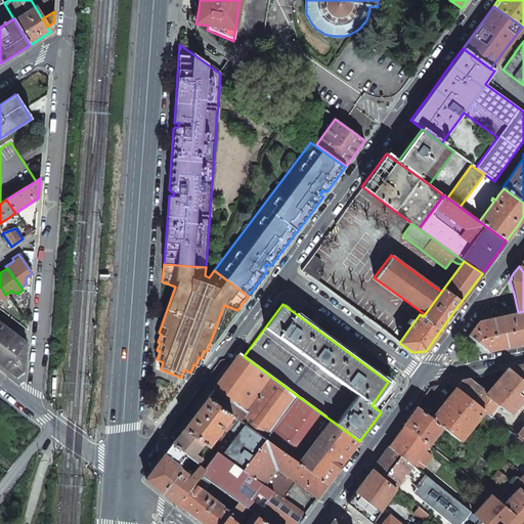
[(523,343),(523,311),(518,312),(492,317),(506,347),(523,343)]
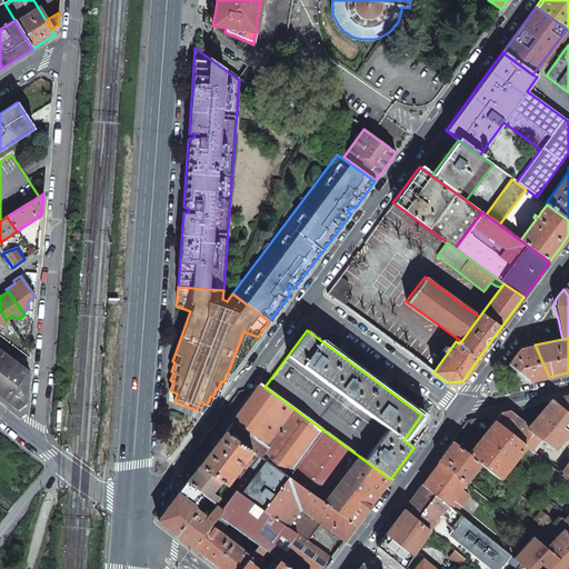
[(549,377),(535,345),(522,348),(518,351),(515,356),(508,365),(528,382),(549,377)]
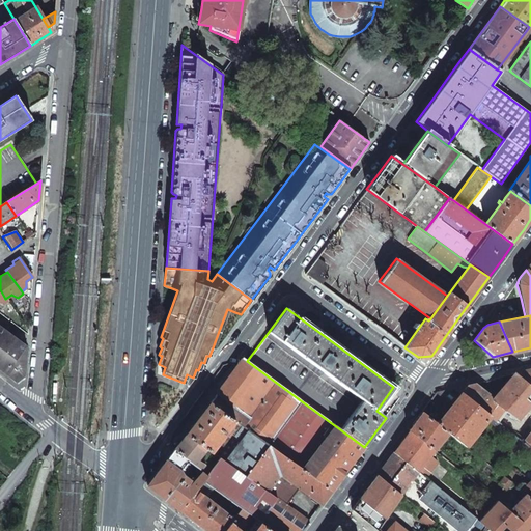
[(0,326),(0,370),(16,383),(24,375),(26,346),(0,326)]
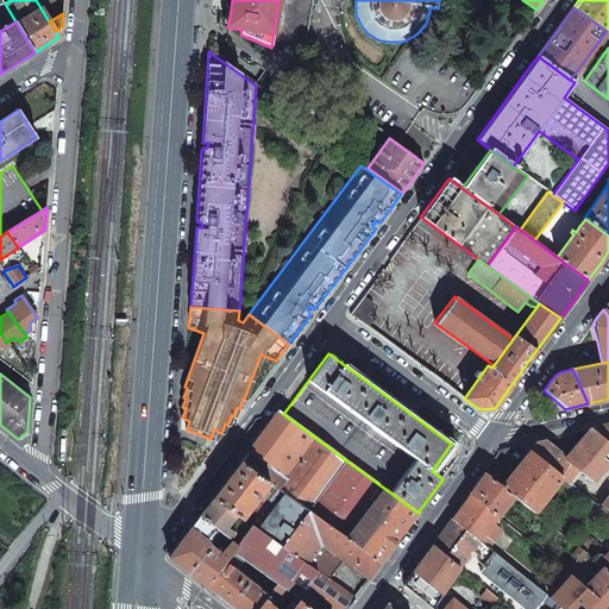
[(270,483),(308,510),(346,460),(283,414),(278,412),(278,410),(259,437),(240,462),(270,483)]
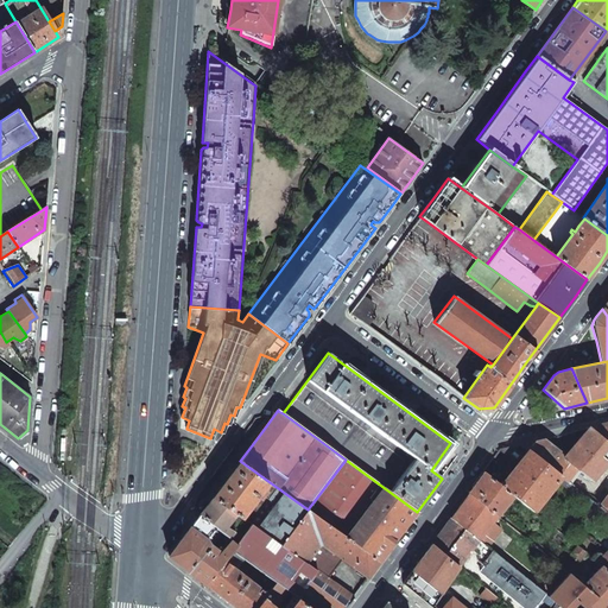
[(607,422),(600,425),(589,426),(606,441),(607,439),(607,422)]
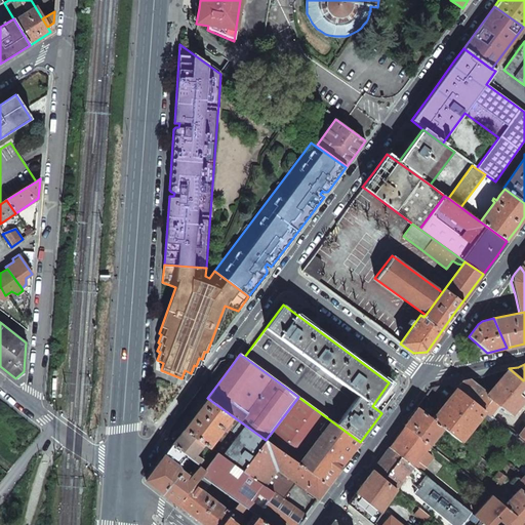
[(524,381),(523,380),(509,368),(492,389),(488,394),(488,397),(498,405),(500,407),(511,415),(524,398),(524,381)]
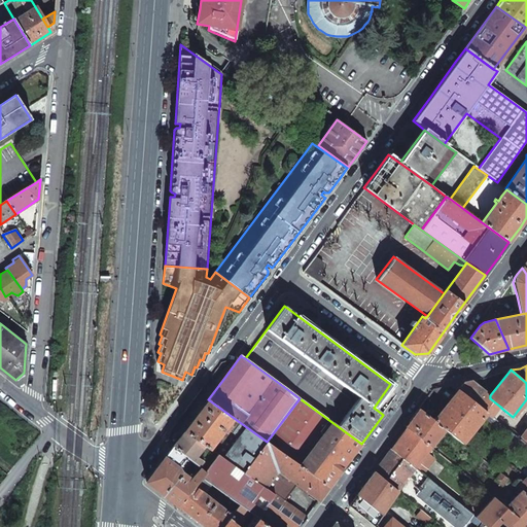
[(471,381),(451,385),(486,413),(492,417),(500,407),(490,398),(490,395),(482,388),(471,381)]
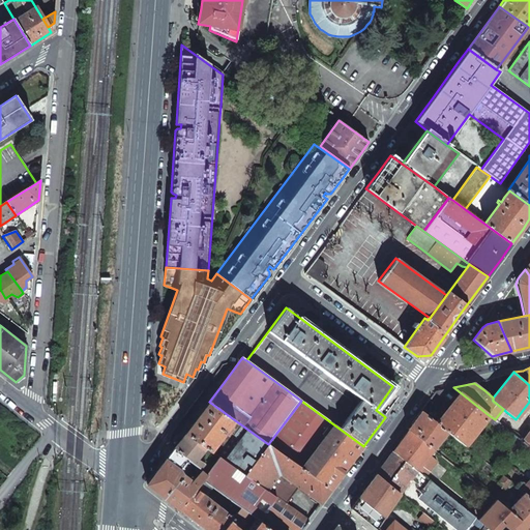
[(450,405),(436,423),(447,432),(465,445),(486,418),(489,415),(453,387),(445,389),(436,391),(435,392),(450,405)]
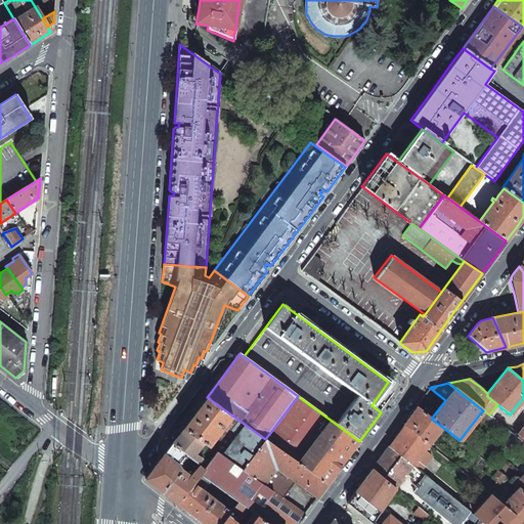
[(265,439),(328,484),(345,460),(359,441),(298,396),(265,439)]
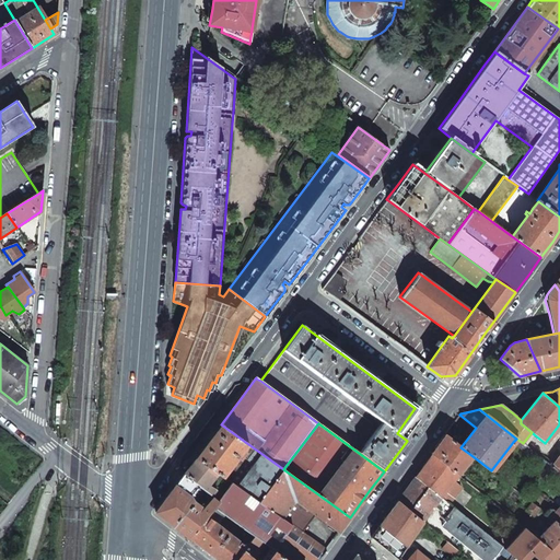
[(248,444),(221,424),(209,442),(197,458),(218,474),(258,503),(283,469),(248,444)]
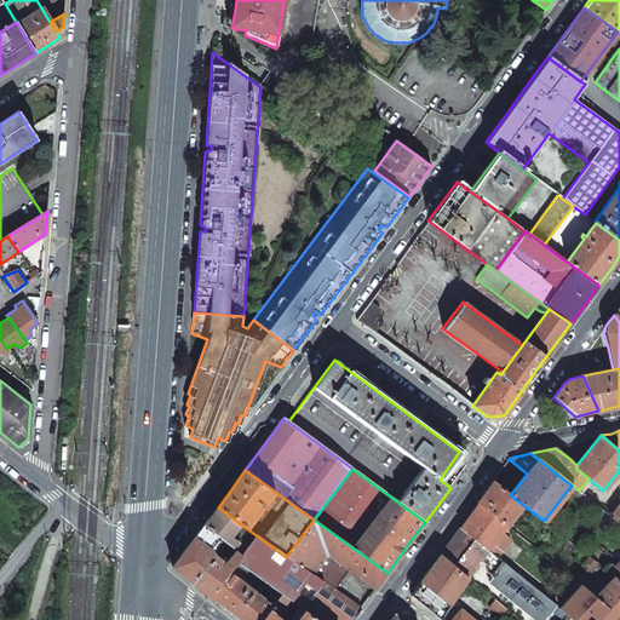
[(488,487),(477,501),(478,503),(506,526),(509,522),(523,505),(510,495),(493,481),(488,487)]
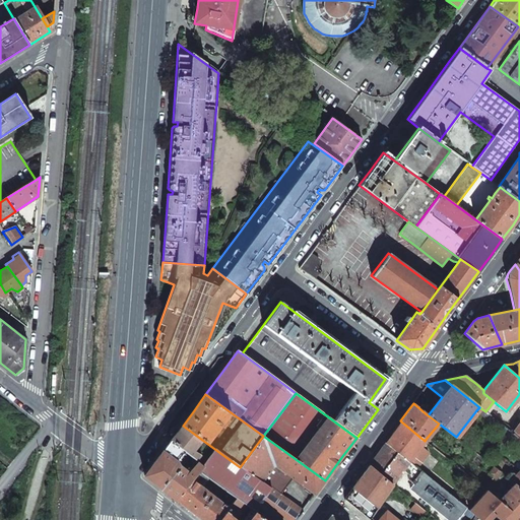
[(479,407),(476,410),(519,444),(519,439),(512,434),(512,433),(485,411),(479,407)]
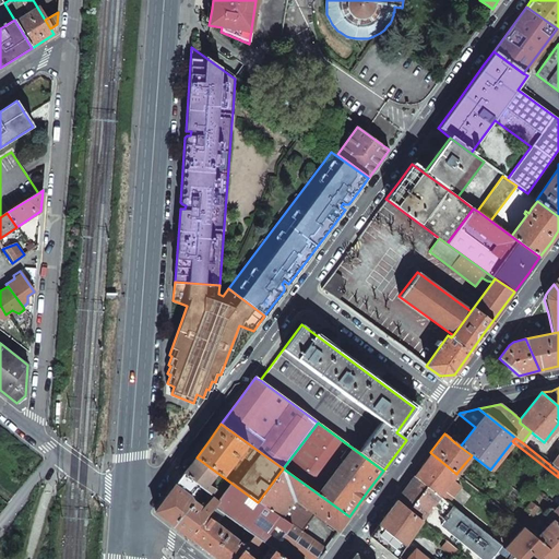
[(426,461),(415,476),(439,496),(456,474),(431,453),(426,461)]
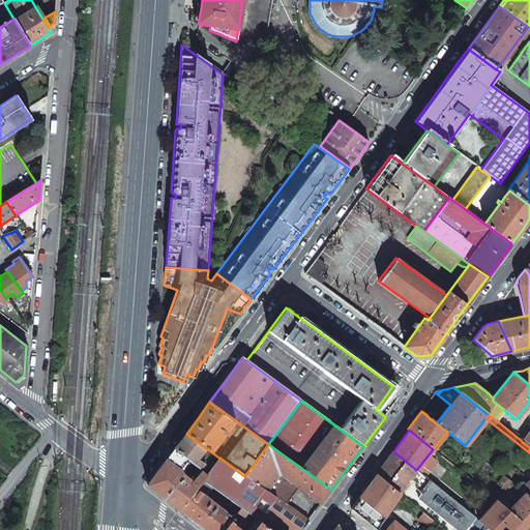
[(206,448),(186,434),(180,441),(174,448),(187,460),(192,464),(199,469),(203,464),(198,460),(206,448)]
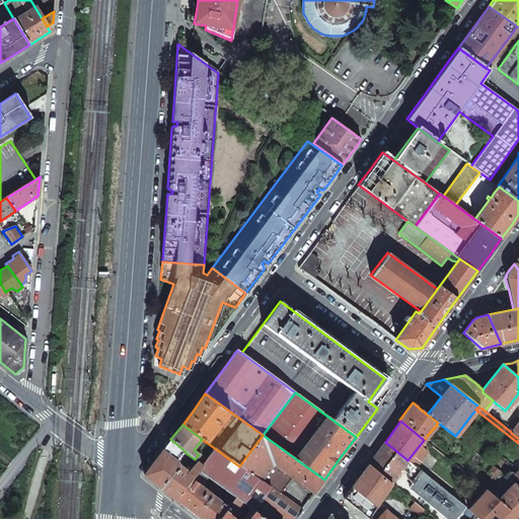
[(254,511),(266,518),(294,518),(295,518),(302,510),(279,494),(291,476),(314,493),(320,485),(324,479),(263,435),(239,466),(202,439),(194,450),(199,454),(195,459),(197,461),(202,464),(198,470),(207,476),(236,497),(244,504),(254,511)]
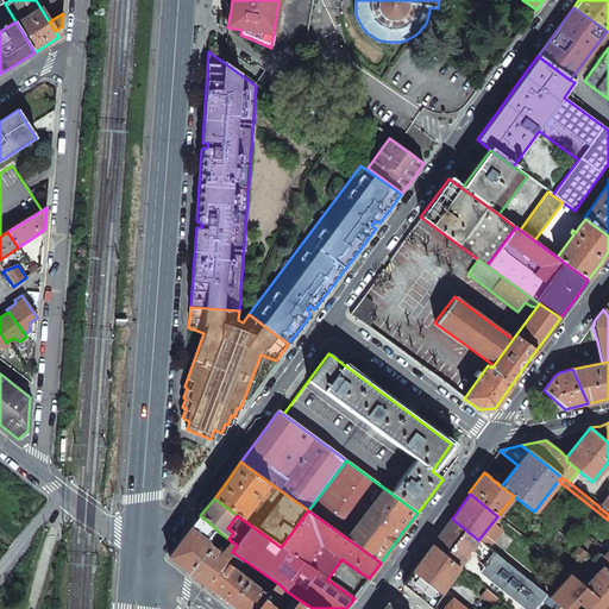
[(169,557),(189,572),(211,545),(206,541),(215,528),(200,515),(195,522),(181,540),(169,557)]
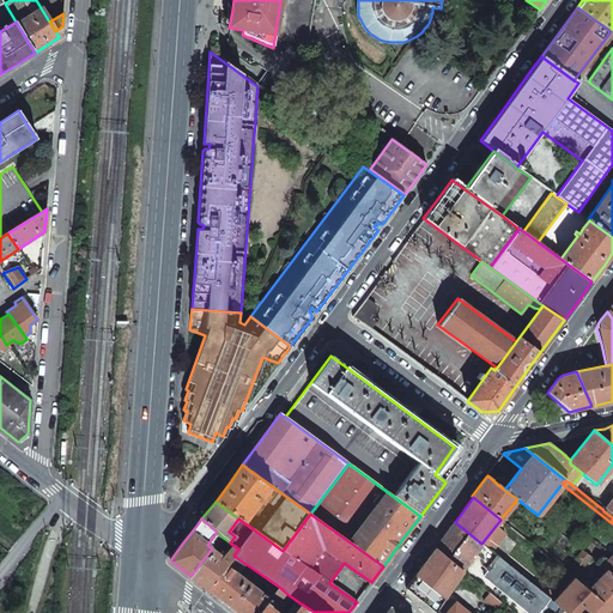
[(448,530),(436,548),(462,570),(468,562),(481,544),(455,522),(448,530)]
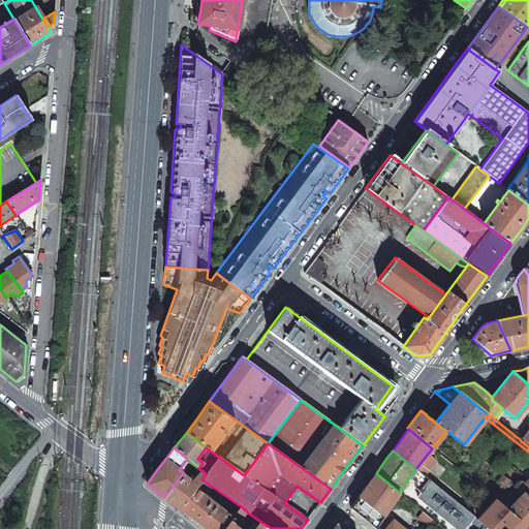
[(417,497),(431,481),(415,469),(404,485),(417,497)]
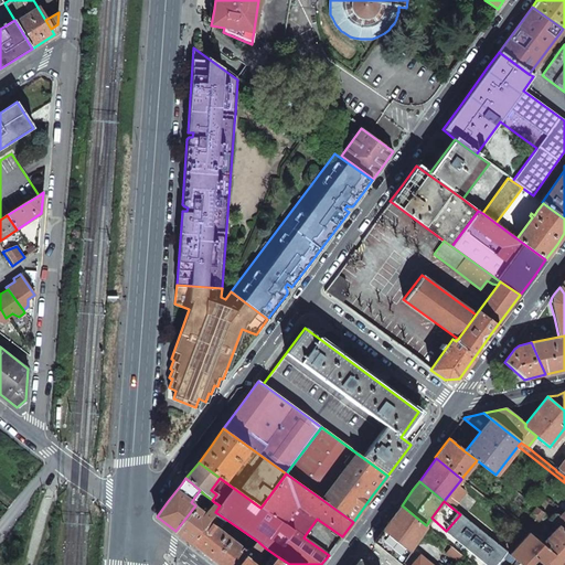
[(184,537),(191,543),(215,512),(220,505),(214,502),(205,513),(195,505),(176,531),(184,537)]
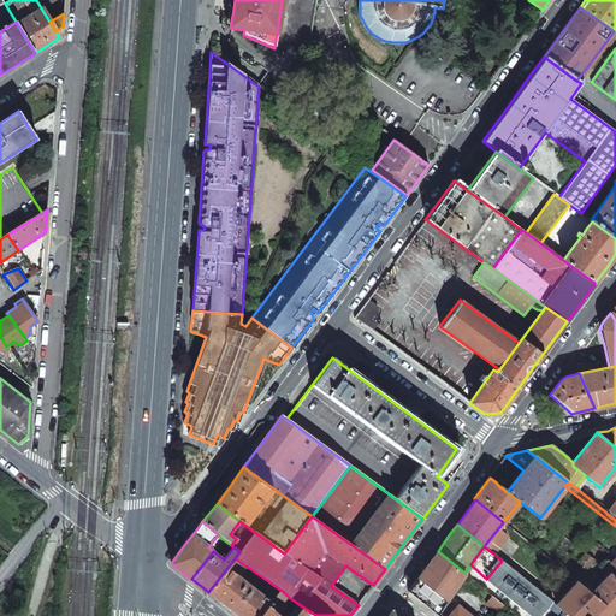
[(426,566),(408,591),(426,606),(437,615),(465,573),(438,551),(426,566)]
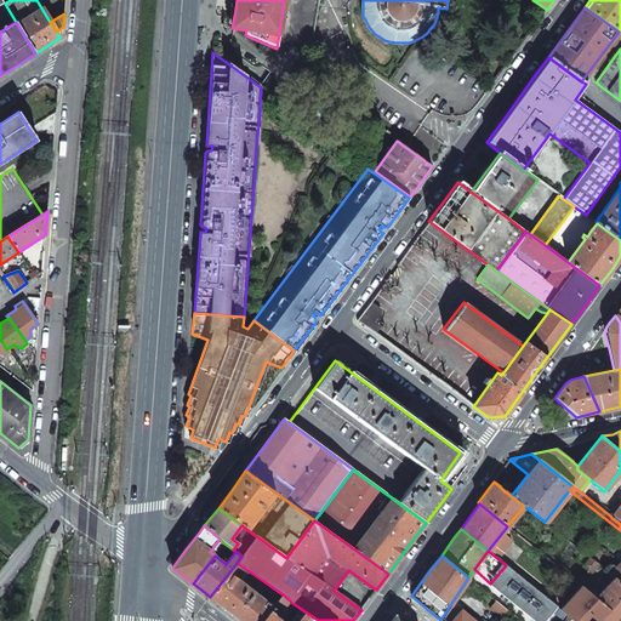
[(590,588),(586,591),(609,610),(619,600),(620,597),(620,584),(604,570),(590,558),(584,565),(593,573),(597,568),(598,569),(597,571),(610,582),(598,596),(590,588)]
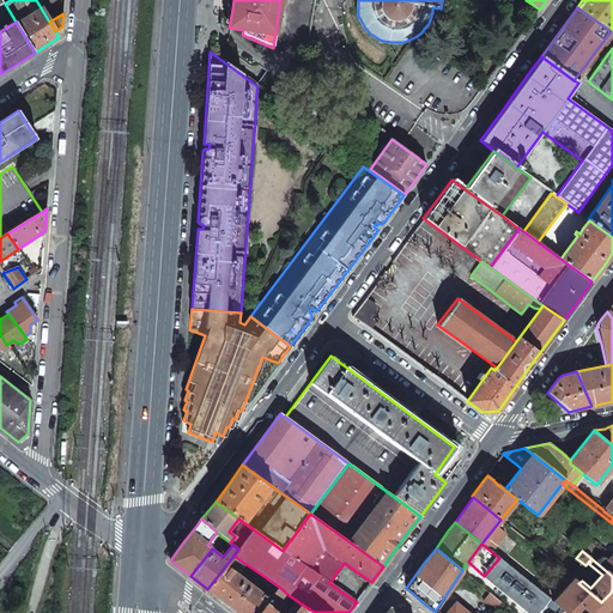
[(599,559),(596,563),(612,576),(612,553),(605,563),(599,559)]
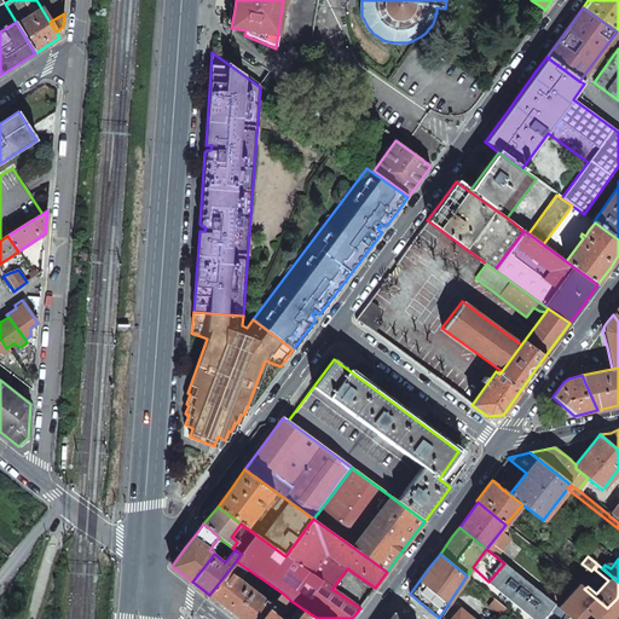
[(233,613),(241,618),(260,618),(273,603),(254,589),(255,586),(254,585),(252,588),(241,578),(247,568),(236,561),(209,595),(233,613)]
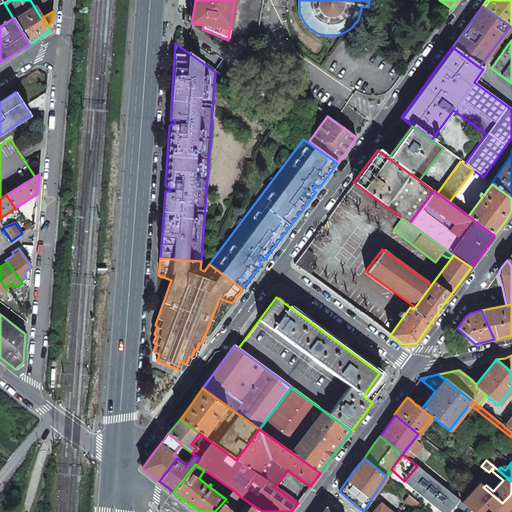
[(473,511),(462,503),(434,480),(417,466),(404,481),(442,511),(473,511)]
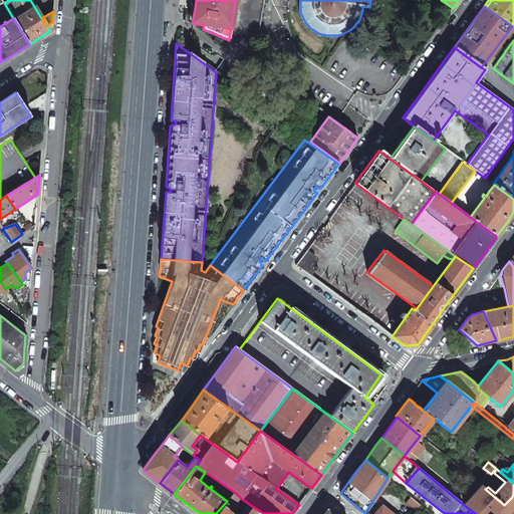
[(481,486),(464,505),(475,513),(477,513),(485,505),(495,513),(496,513),(504,505),(485,489),(481,486)]
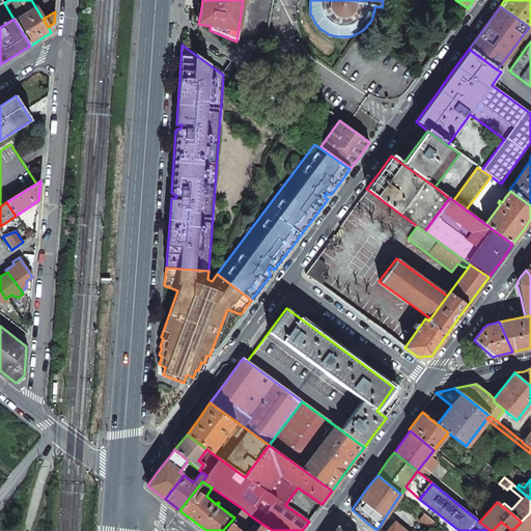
[(272,530),(260,523),(253,530),(240,530),(239,530),(250,515),(242,508),(234,518),(223,530),(272,530)]
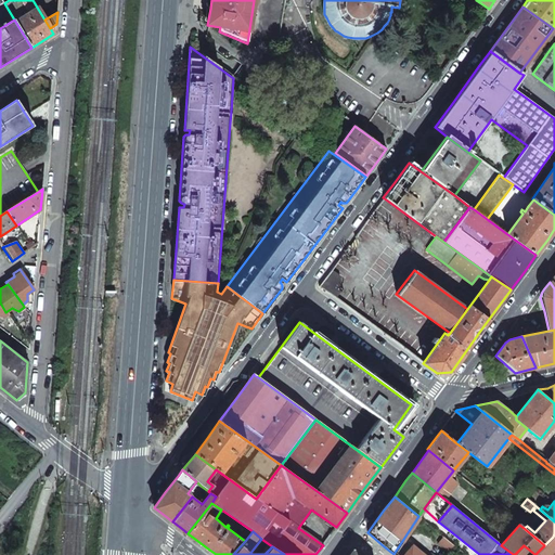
[(454,545),(443,537),(438,543),(450,553),(454,545)]
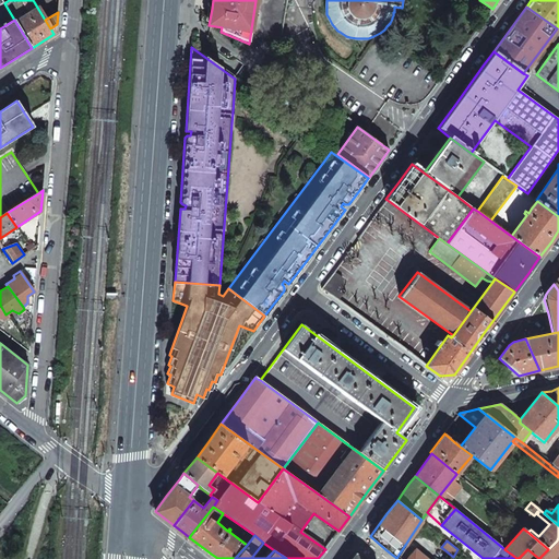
[(548,549),(539,558),(540,558),(558,558),(558,542),(557,540),(548,549)]
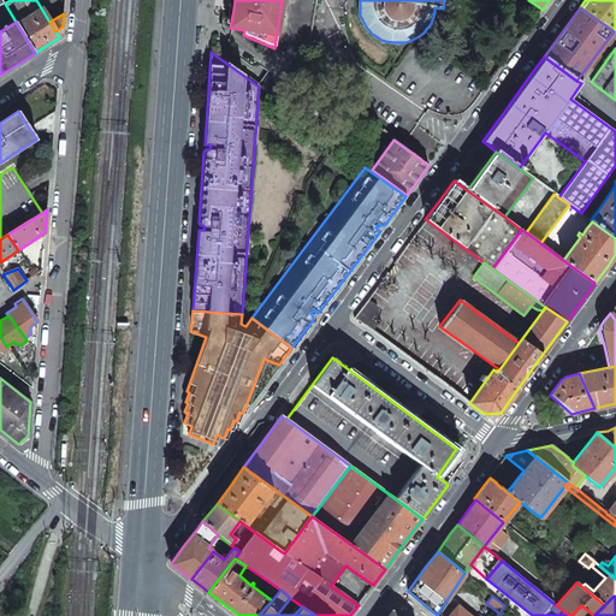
[(469,615),(457,605),(449,615),(469,615)]
